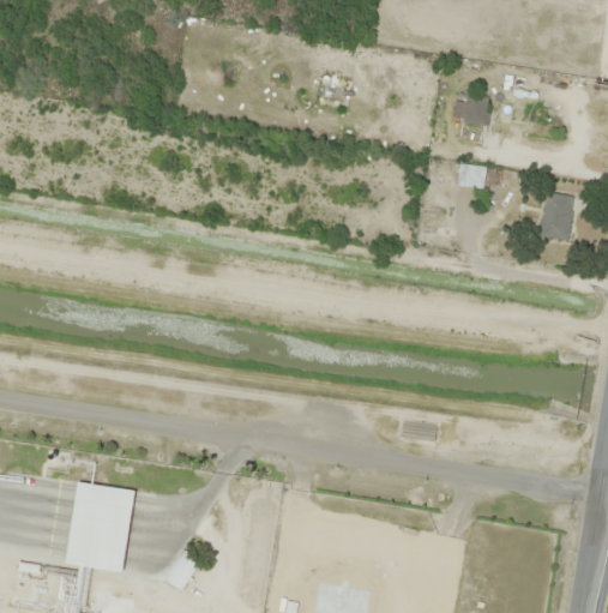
[(489,125),(495,97),(471,92),(469,102),(462,100),(457,119),(489,125)]
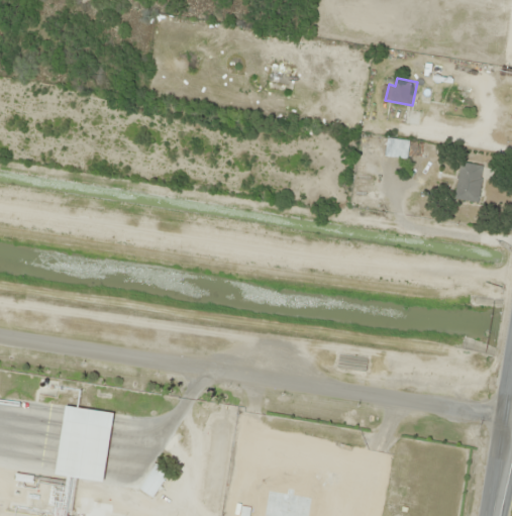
[(411,160),(414,140),(392,136),(389,156),(411,160)]
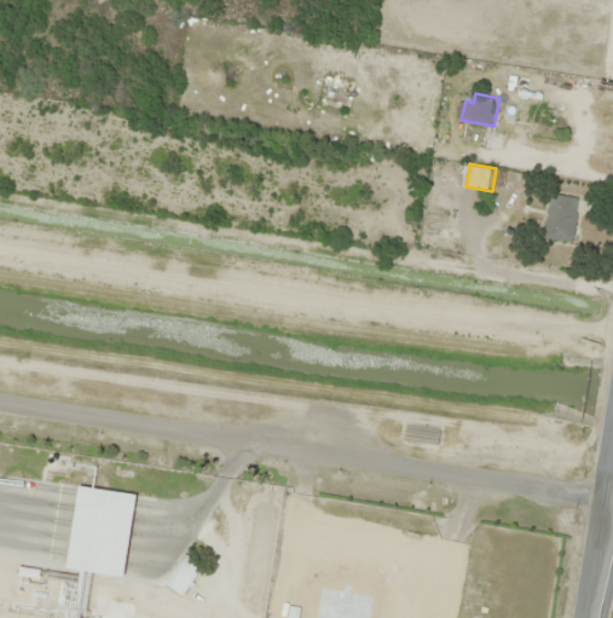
[(583,197),(555,194),(549,240),(577,243),(583,197)]
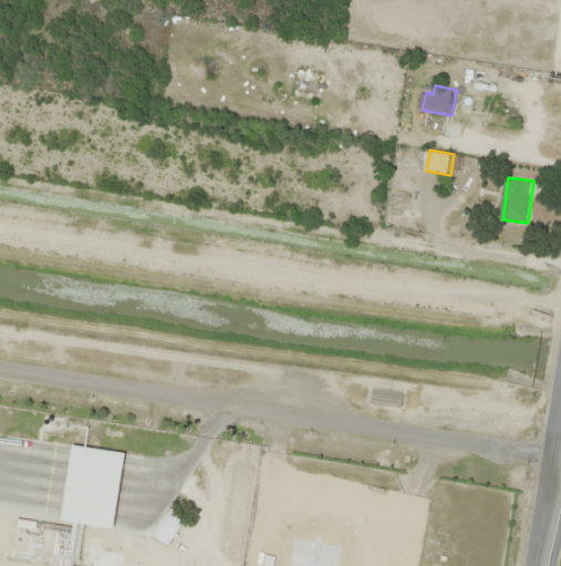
[(58,516),(113,525),(124,453),(69,444),(58,516)]
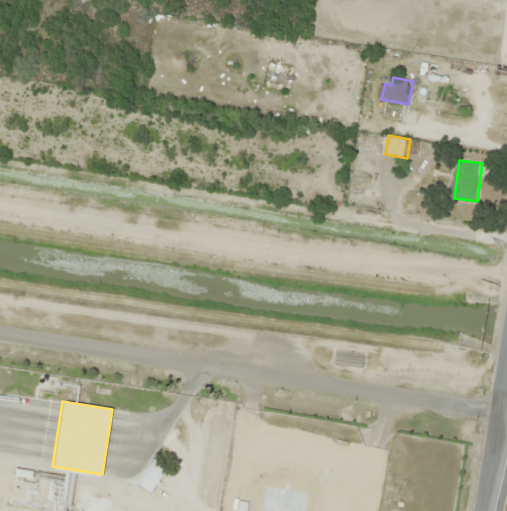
[(172,467),(158,458),(141,483),(155,493),(172,467)]
